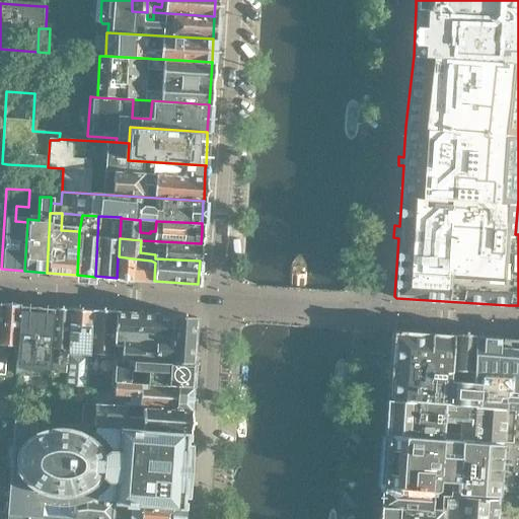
[(200,261),(200,249),(201,243),(161,241),(161,248),(156,247),(155,254),(155,258),(200,261)]
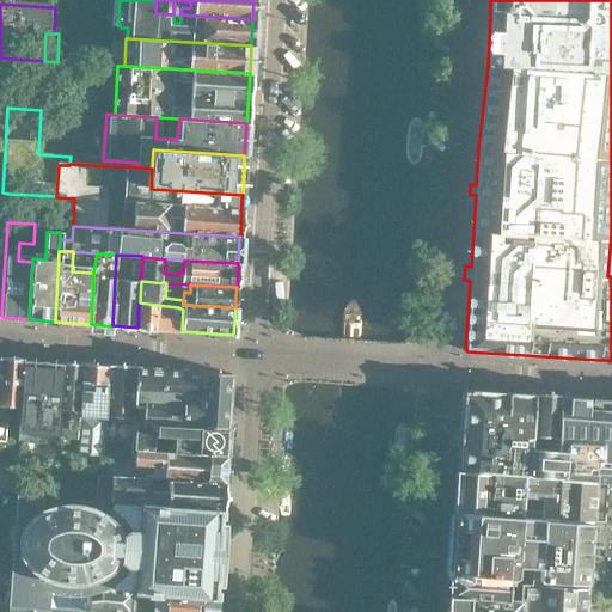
[(155,330),(157,305),(140,303),(139,303),(138,328),(155,330)]
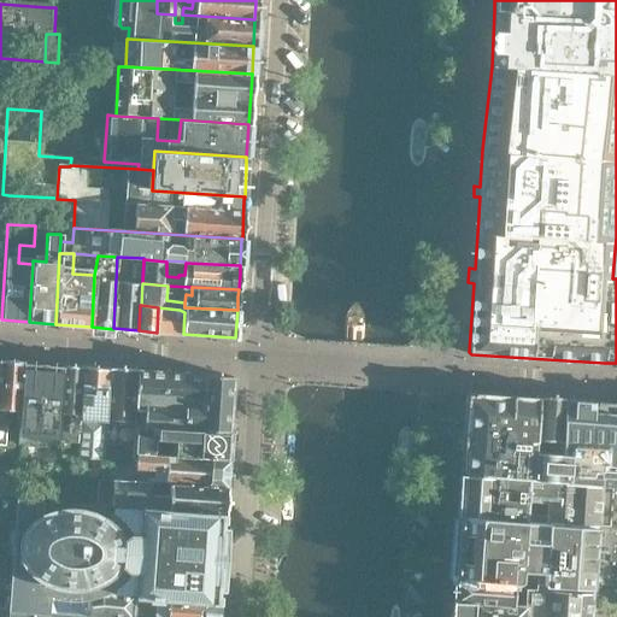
[(183,334),(184,312),(180,310),(158,307),(157,333),(183,334)]
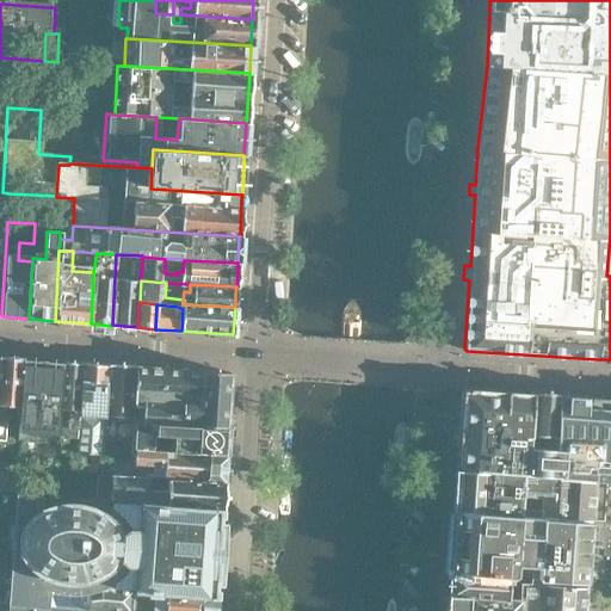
[(20,405),(23,359),(0,357),(0,439),(5,439),(7,405),(20,405)]
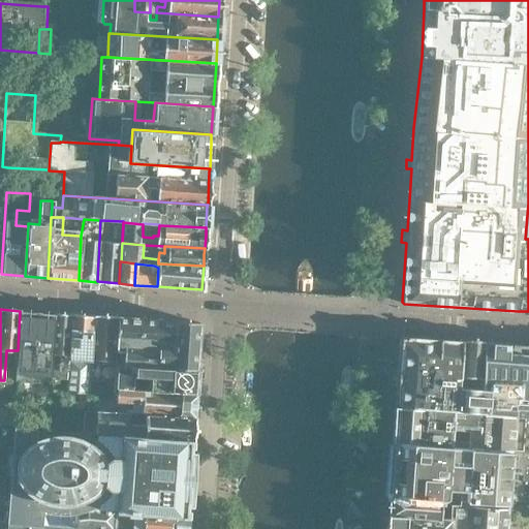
[(50,378),(54,314),(20,311),(18,350),(21,351),(20,381),(50,383),(50,378)]
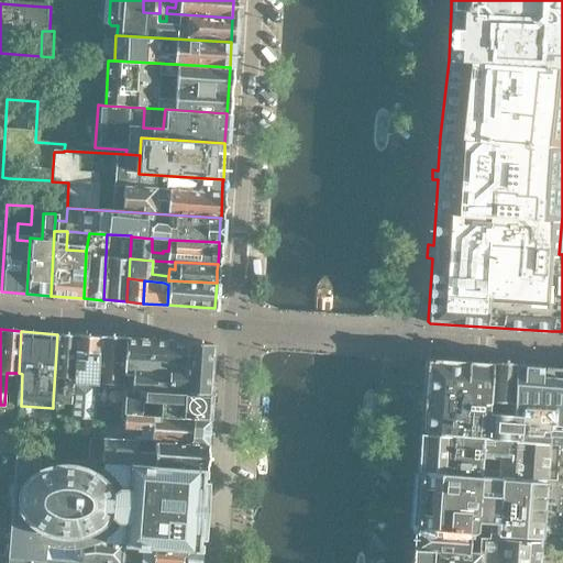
[(69,409),(74,335),(57,334),(53,403),(61,403),(61,409),(69,409)]
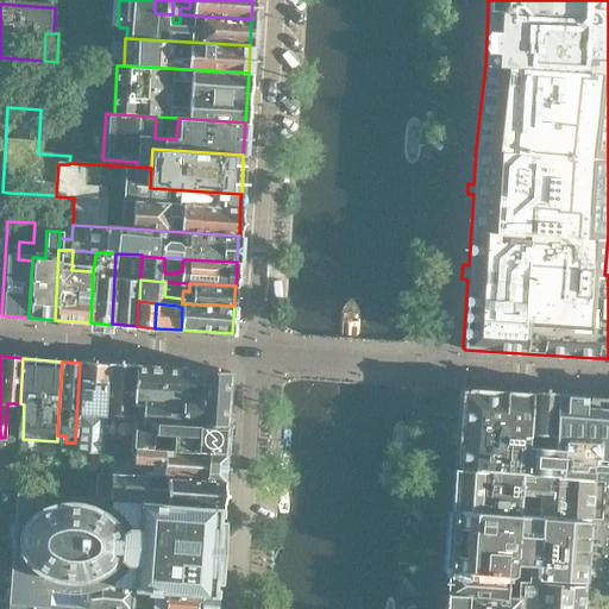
[(102,446),(107,364),(81,363),(80,363),(75,443),(75,452),(93,452),(92,472),(100,473),(101,460),(102,446)]
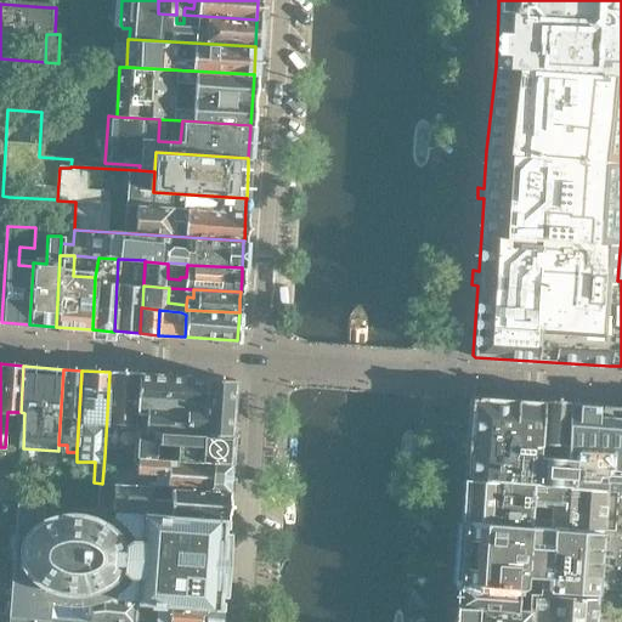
[(133,457),(134,429),(137,373),(109,372),(105,456),(133,457)]
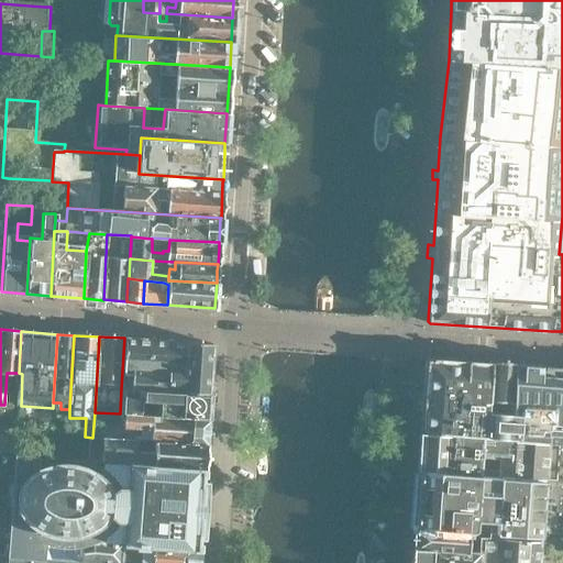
[(209,384),(212,344),(211,343),(186,342),(124,338),(121,388),(209,394),(214,394),(214,385),(209,384)]
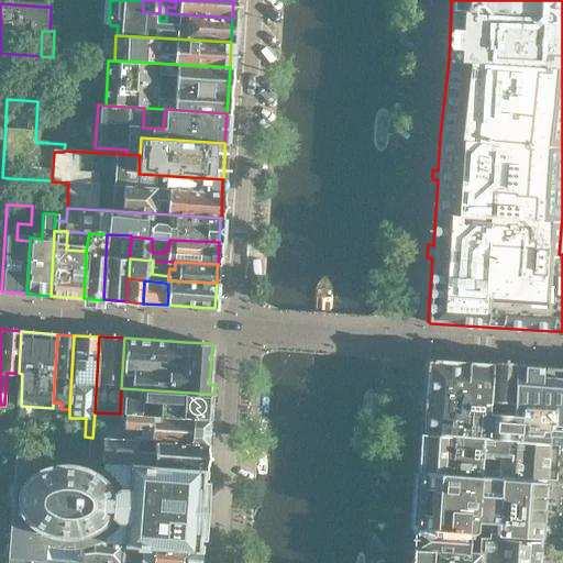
[(562,444),(558,444),(562,370),(562,368),(512,364),(512,365),(490,363),(424,359),(421,409),(420,432),(420,433),(415,432),(414,445),(419,445),(418,471),(415,528),(467,531),(473,531),(473,533),(562,539),(562,444)]
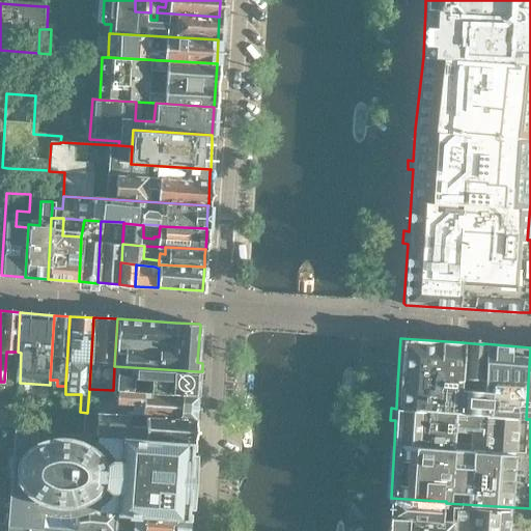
[(195,395),(197,371),(114,366),(113,390),(134,392),(135,378),(150,379),(150,393),(195,395)]
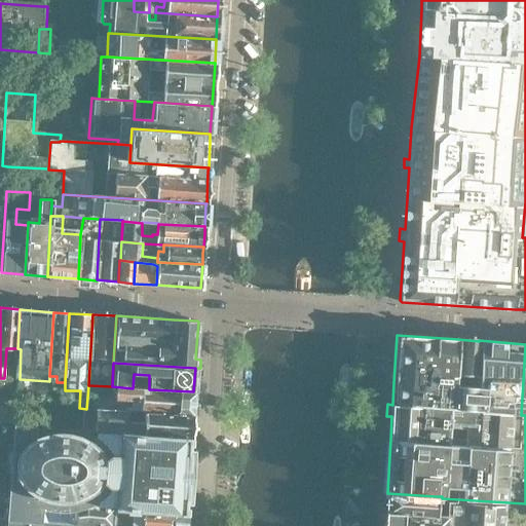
[(191,415),(193,399),(193,391),(149,389),(133,388),(112,386),(111,400),(141,402),(140,412),(191,415)]
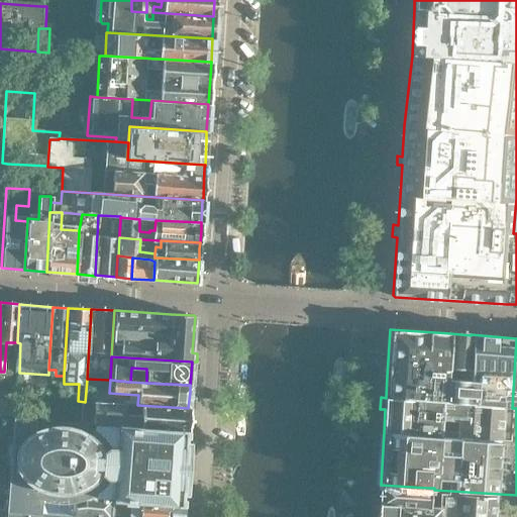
[(26,420),(28,398),(0,396),(0,440),(13,441),(14,419),(26,420)]
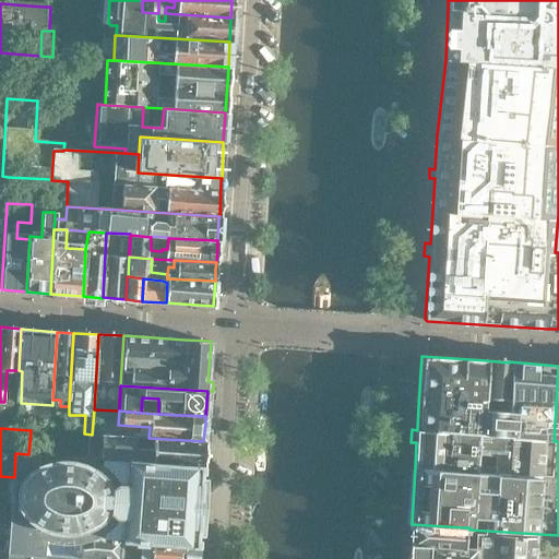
[(203,456),(203,450),(203,441),(149,438),(97,435),(92,435),(84,433),(82,458),(202,465),(207,465),(207,456),(203,456)]
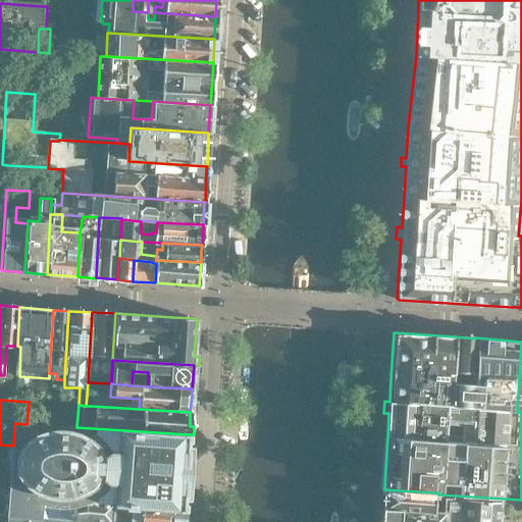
[(185,511),(187,467),(189,434),(76,427),(27,424),(14,423),(13,446),(0,445),(0,513),(9,514),(32,516),(32,518),(93,521),(111,521),(112,506),(185,511)]
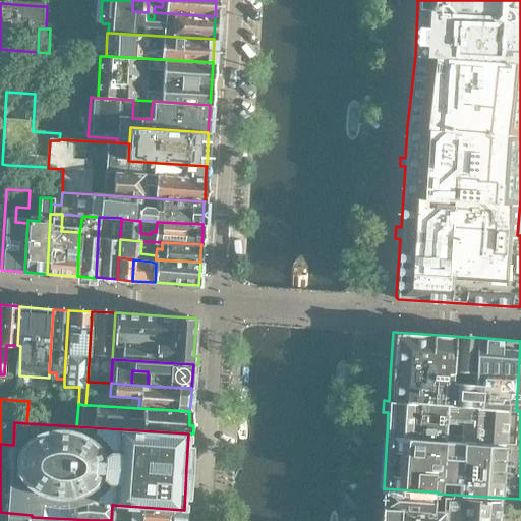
[(431,510),(432,491),(384,488),(383,507),(431,510)]
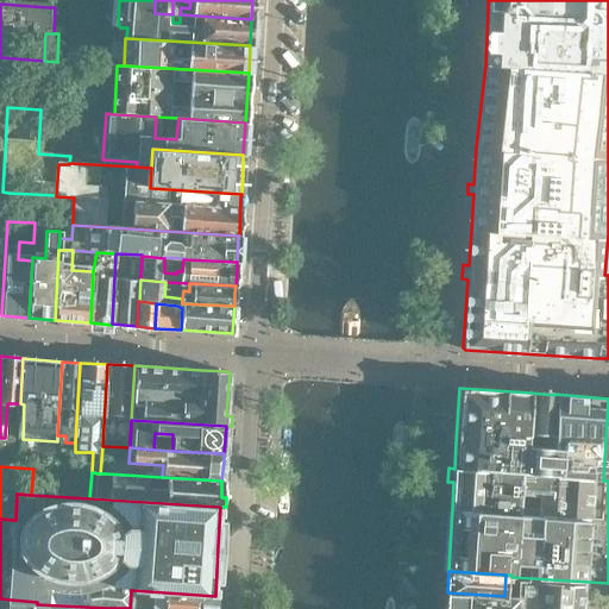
[(581,608),(583,586),(518,582),(516,597),(504,596),(447,592),(440,592),(440,601),(446,601),(445,608),(581,608)]
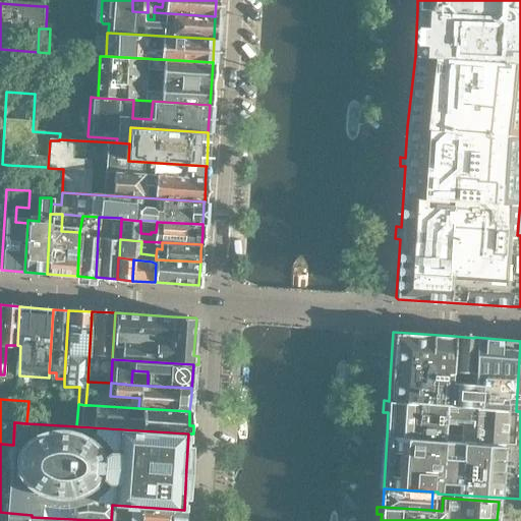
[(183,520),(184,510),(112,505),(111,520),(121,520),(122,515),(142,516),(141,520),(183,520)]
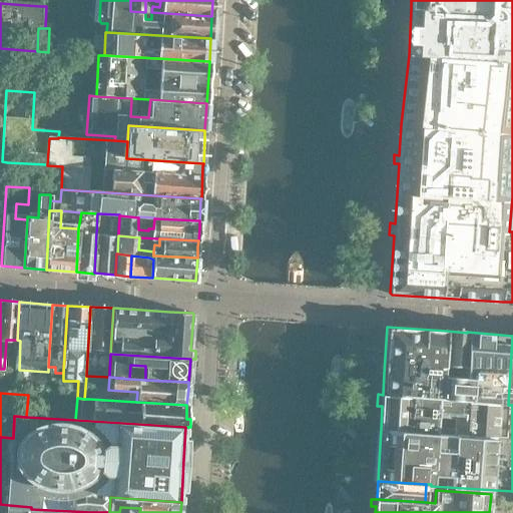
[(0,512),(8,512),(9,505),(0,504),(0,512)]
